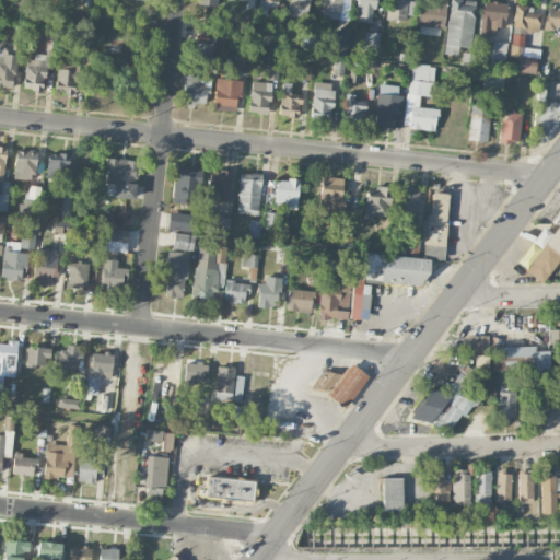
[(278,8),(278,0),(259,0),(259,14),(268,15),(269,8),(278,8)]
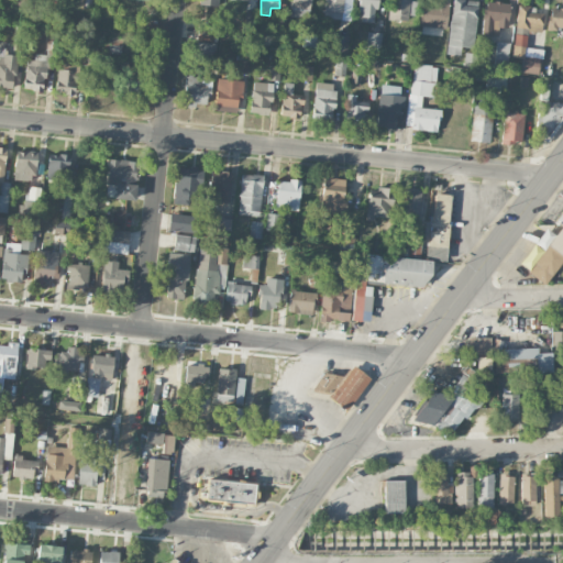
[(352,0),(323,0),(321,17),(350,21),(352,0)]
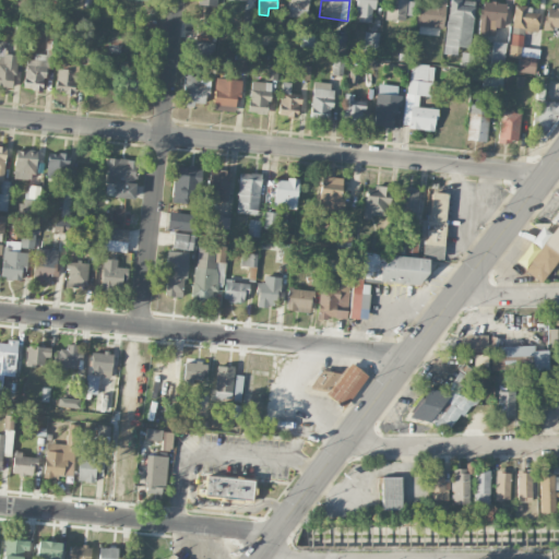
[(373,0),(356,0),(355,21),(373,22),(373,0)]
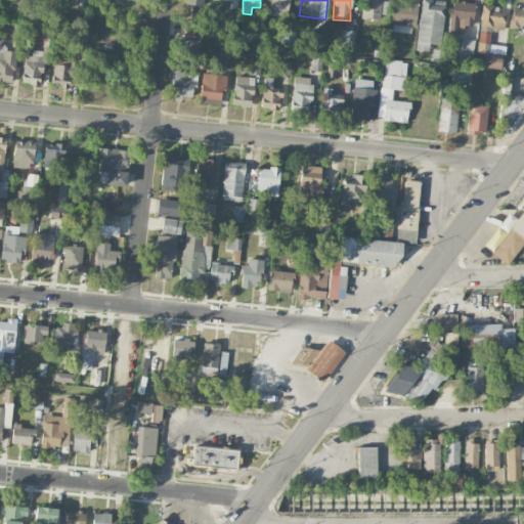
[(382,0),(362,0),(362,17),(372,18),(373,13),(388,13),(388,1),(382,1),(382,0)]
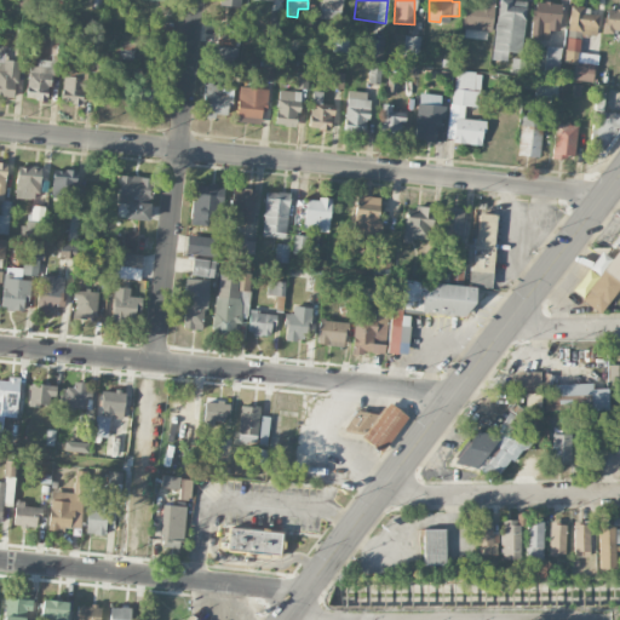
[(495,5),(465,0),(461,28),(491,32),(495,5)]
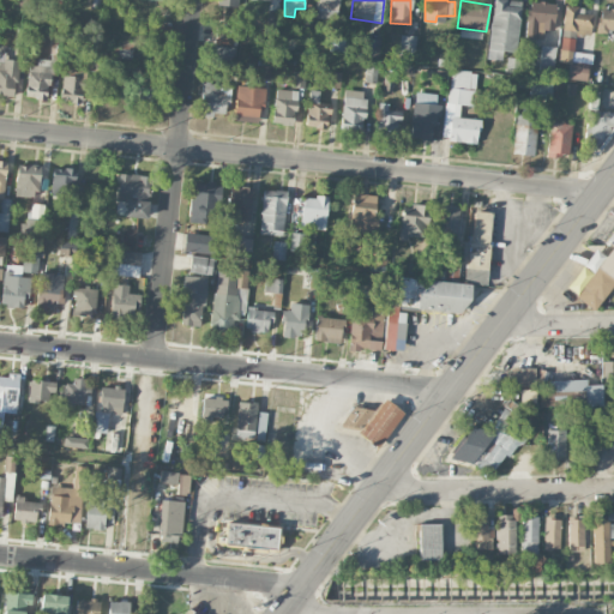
[(517,53),(519,0),(492,0),(489,59),(501,60),(503,52),(517,53)]
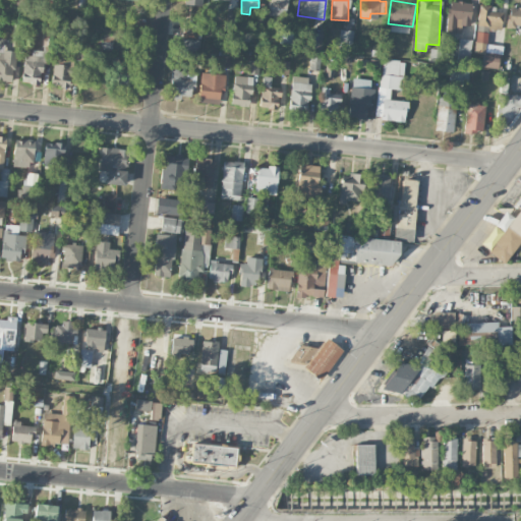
[(461,25),(470,26),(471,2),(448,1),(447,33),(460,34),(461,25)]
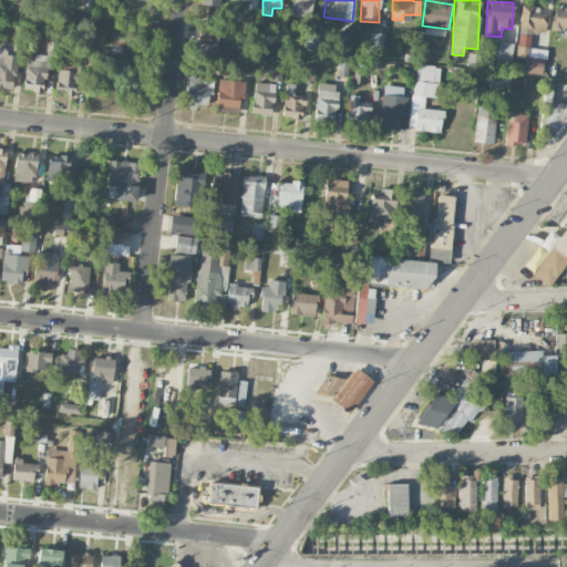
[(281,23),(289,23),(290,4),(281,4),(281,23)]
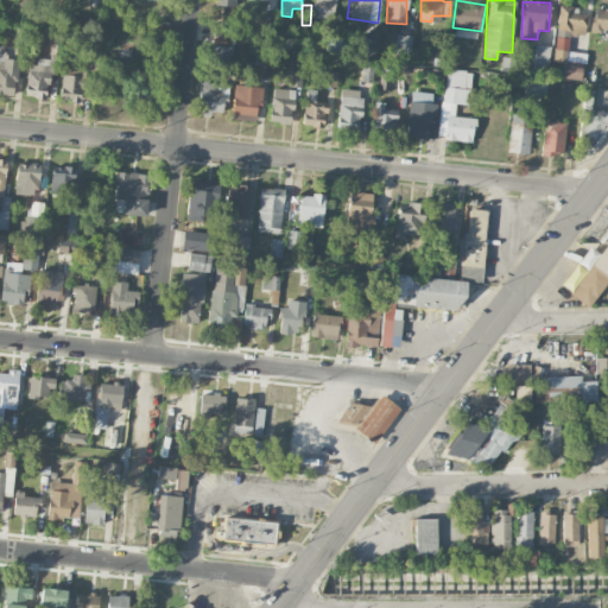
[(584,35),(587,14),(574,13),(574,7),(559,6),(556,31),(584,35)]
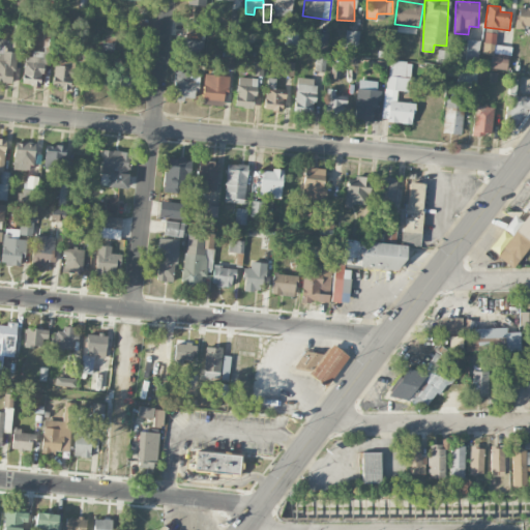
[(529,7),(518,7),(516,29),(524,29),(524,26),(529,26),(529,7)]
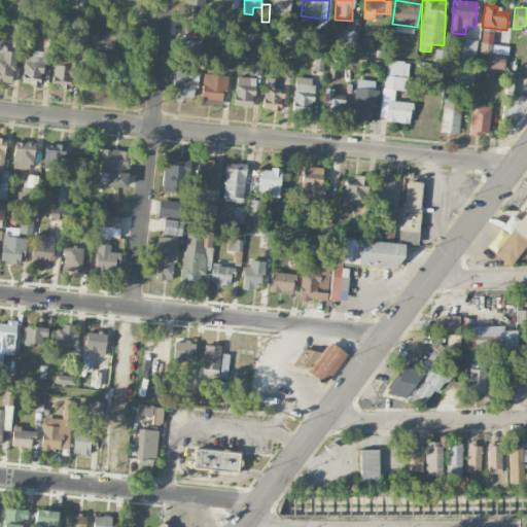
[(229,24),(237,25),(239,9),(231,8),(229,24)]
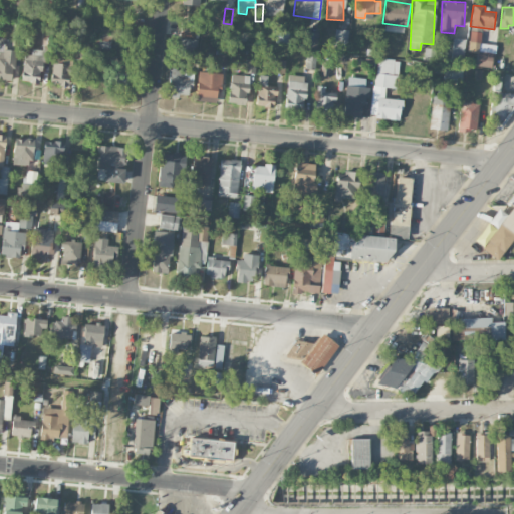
[(181,37),(198,37),(199,25),(181,24),(181,37)]
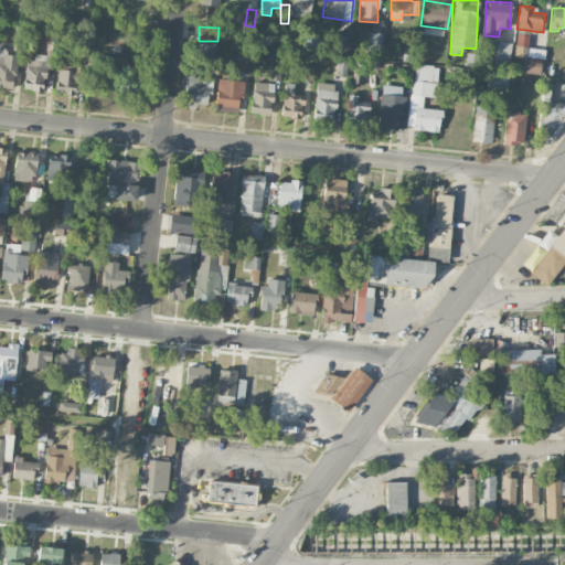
[(383,33),(369,31),(366,50),(381,52),(383,33)]
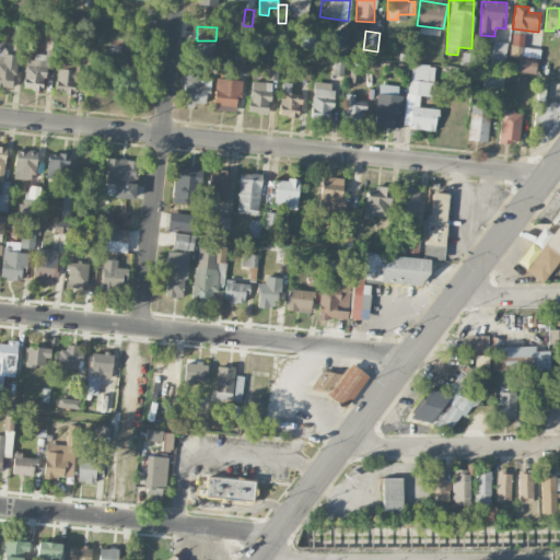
[(300,47),(315,47),(315,33),(301,32),(300,47)]
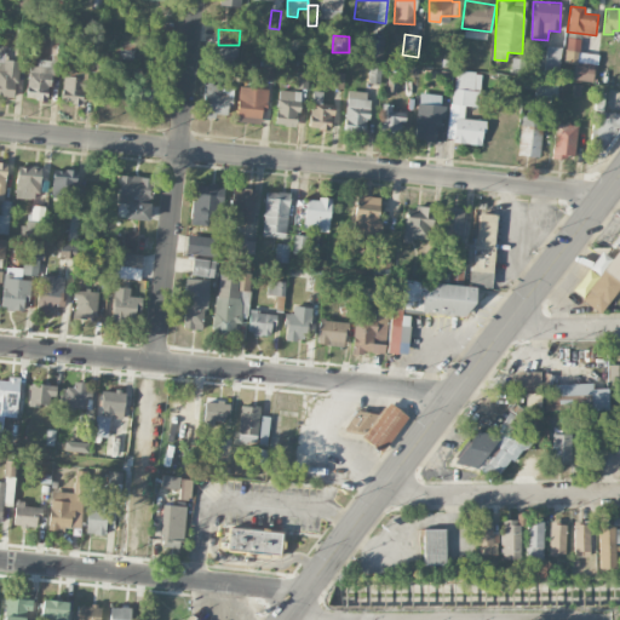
[(382,61),(384,40),(362,36),(360,57),(382,61)]
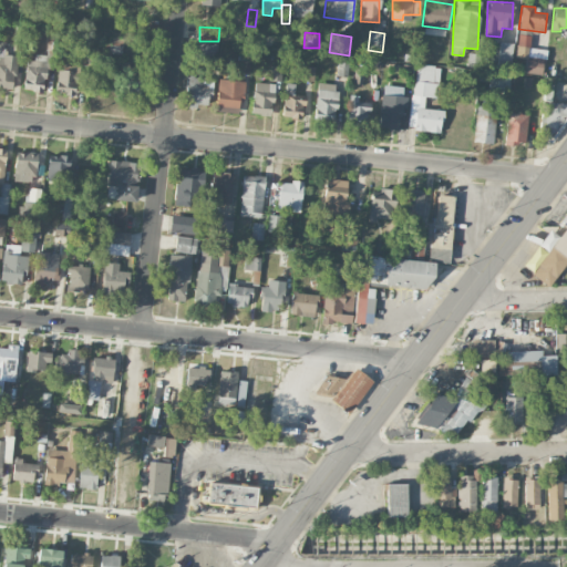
[(517,45),(529,47),(531,35),(518,34),(517,45)]
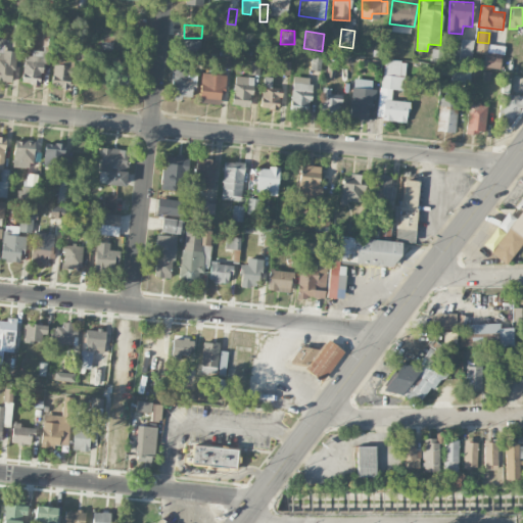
[(201,39),(182,38),(181,54),(200,56),(201,39)]
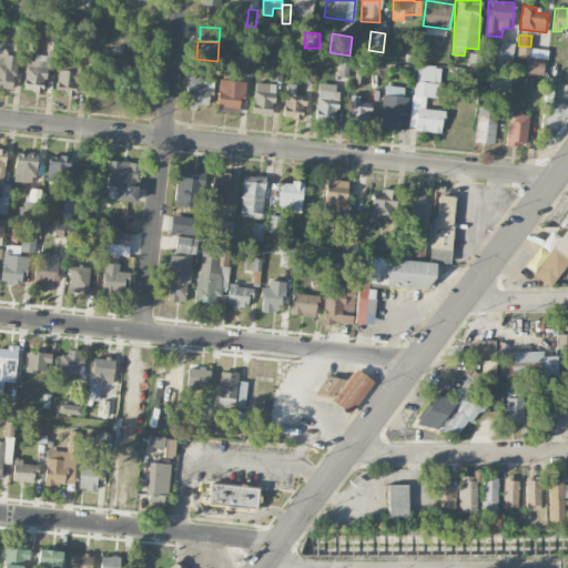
[(513,66),(515,43),(501,42),(498,63),(513,66)]
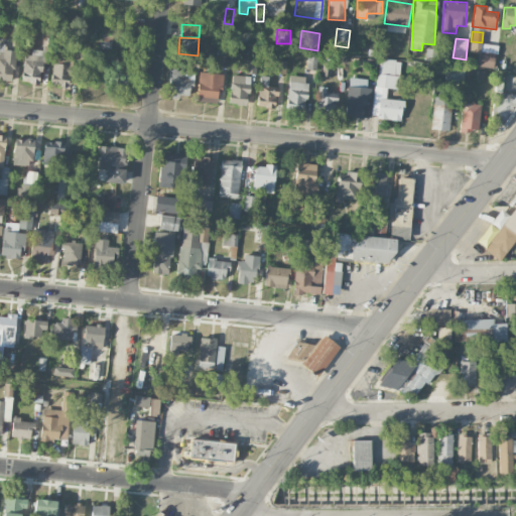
[(0,80),(12,82),(16,50),(4,49),(4,44),(0,43),(0,80)]
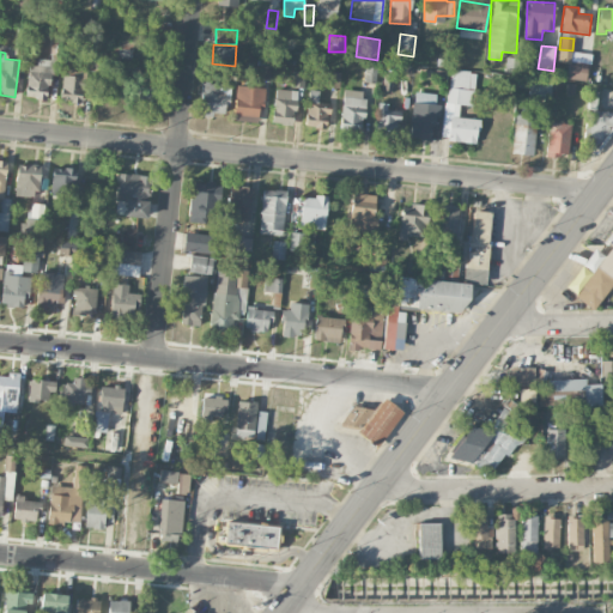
[(590,54),(570,52),(566,79),(587,80),(590,54)]
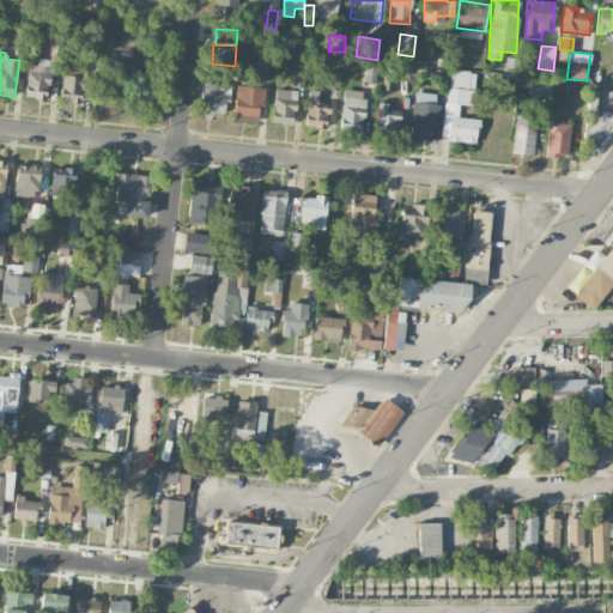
[(517,74),(520,59),(507,58),(504,72),(517,74)]
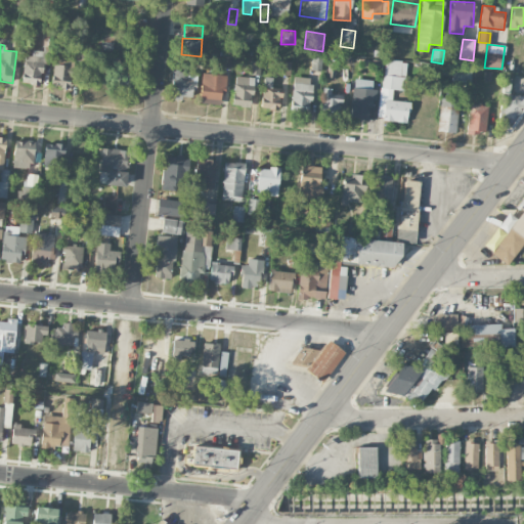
[(24,52),(23,84),(41,85),(43,53),(24,52)]
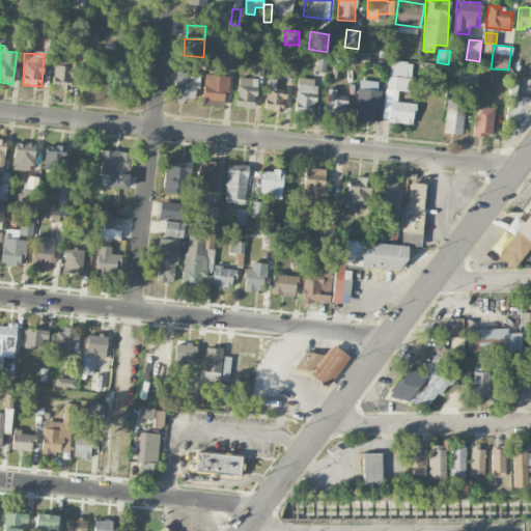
[(74,58),(55,57),(52,87),(71,89),(74,58)]
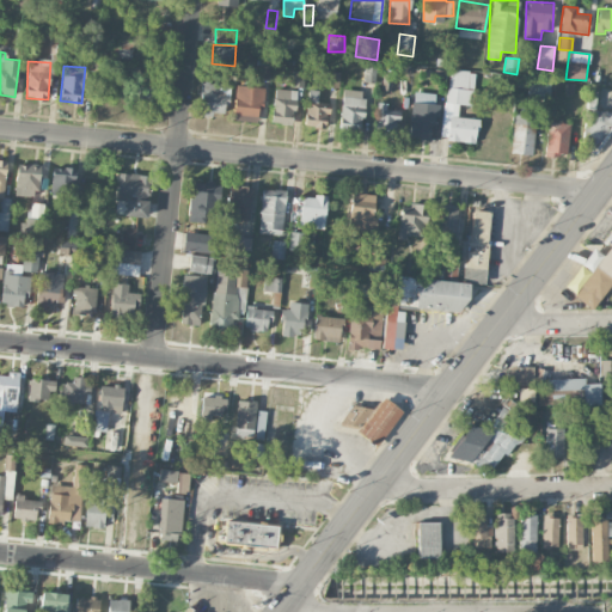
[(270,81),(271,67),(256,66),(254,79),(270,81)]
